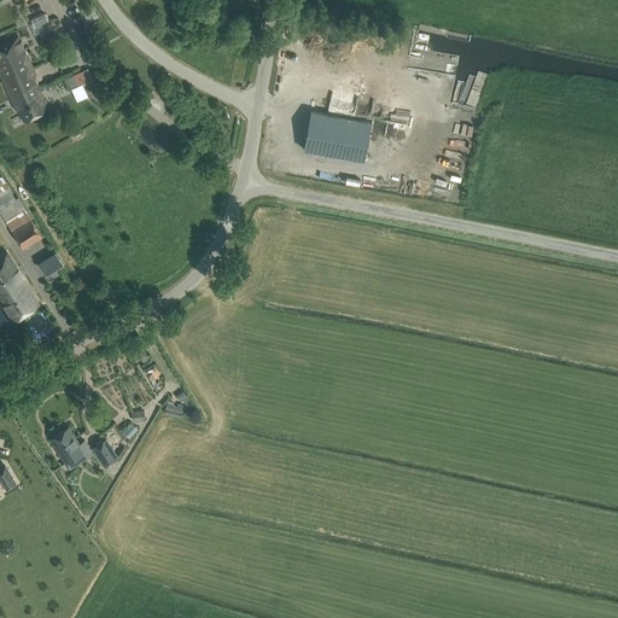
[(0,47),(0,74),(17,109),(19,108),(24,120),(50,108),(17,40),(0,47)]
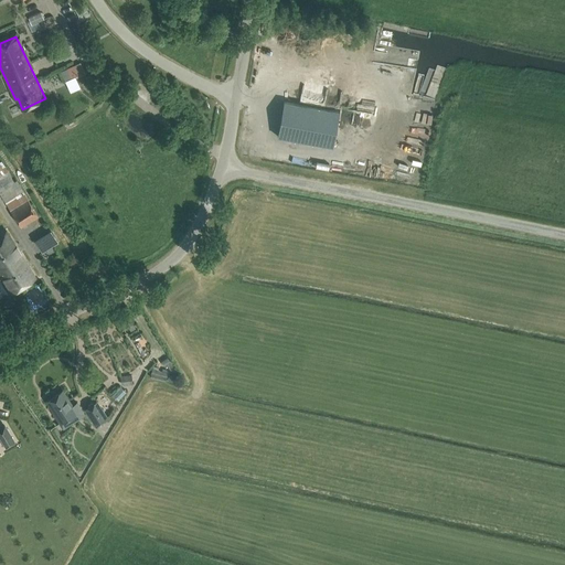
[(80,62),(61,72),(66,84),(85,74),(80,62)]
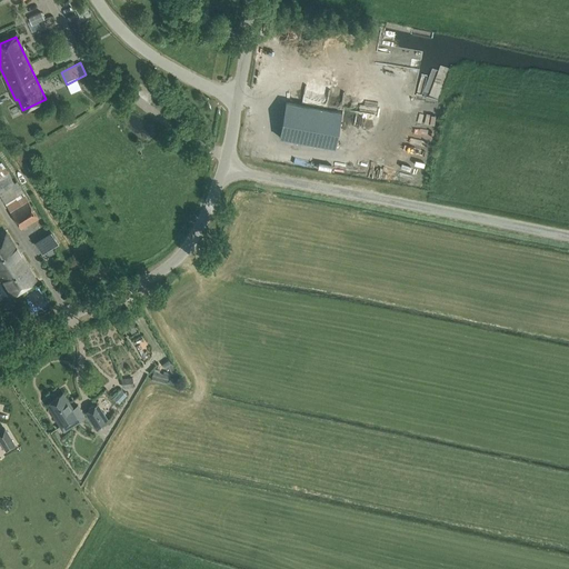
[(299,89),(320,93),(321,88),(300,83),(299,89)]
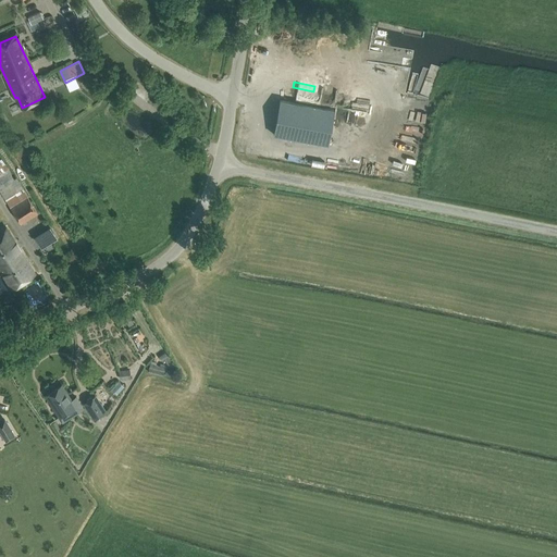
[(333,110),(280,100),(273,135),(326,145),(333,110)]
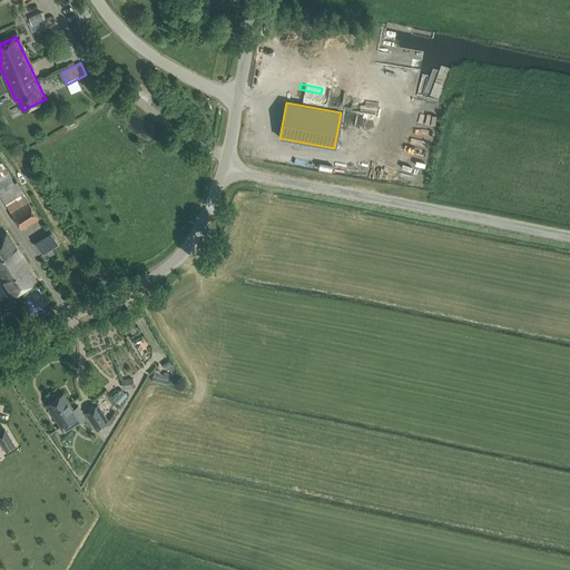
[(170,114),(177,119),(180,115),(175,109),(170,114)]
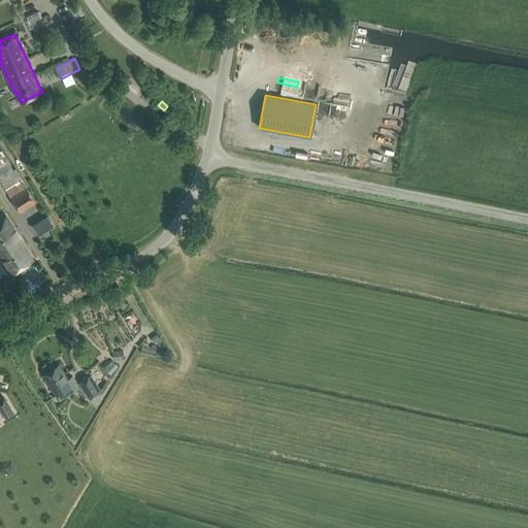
[(9,196),(25,186),(26,186),(22,178),(15,168),(12,169),(7,160),(1,151),(0,151),(0,182),(4,189),(9,196)]
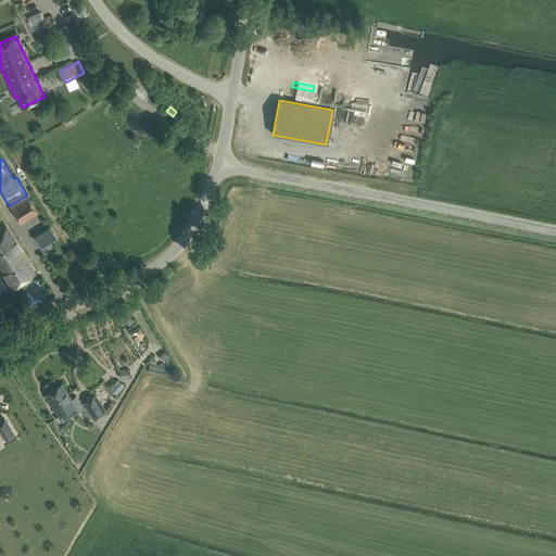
[(37,213),(26,196),(10,206),(21,224),(37,213)]
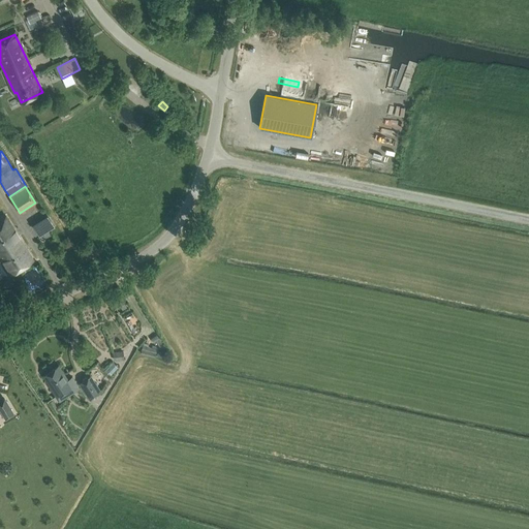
[(0,224),(0,260),(8,275),(32,261),(8,219),(0,224)]
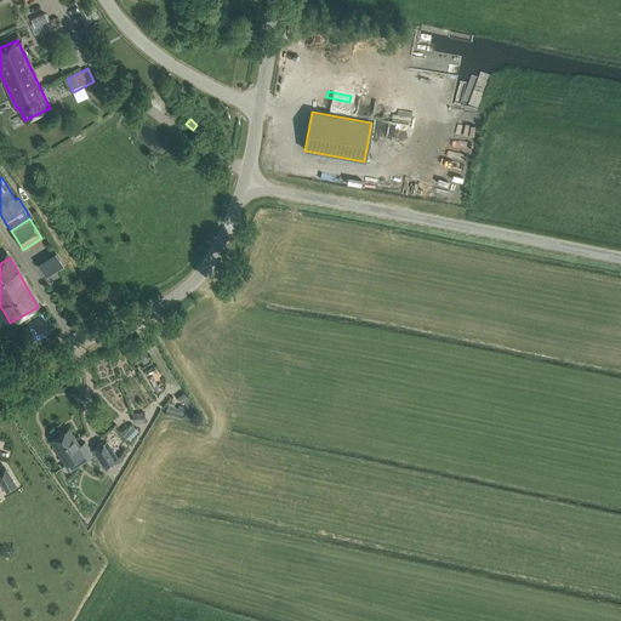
[(144,411),(132,414),(134,423),(144,421),(144,411)]
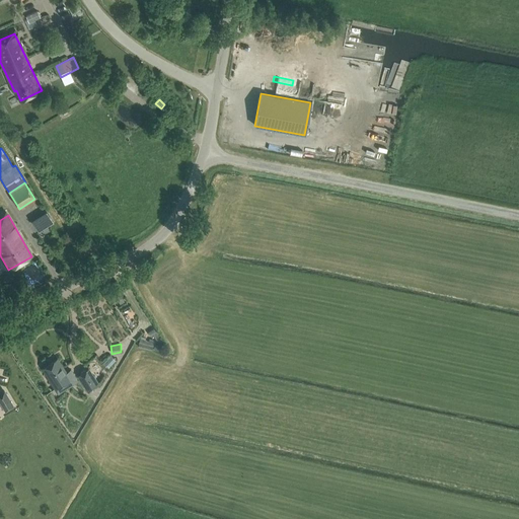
[(48,377),(55,388),(58,393),(78,380),(71,369),(66,372),(57,358),(43,368),(48,376),(48,377)]
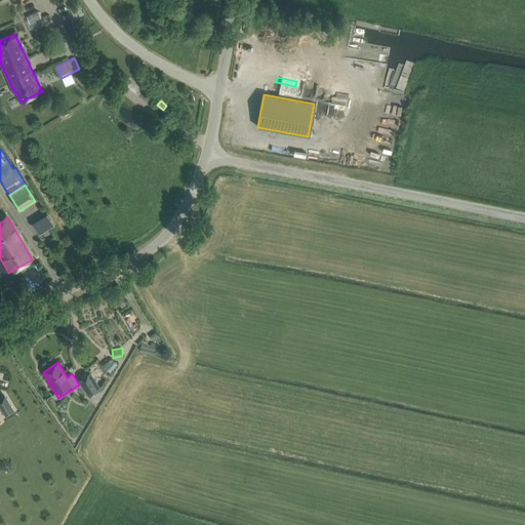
[(89,395),(99,388),(103,386),(97,378),(94,379),(89,373),(79,379),(89,395)]
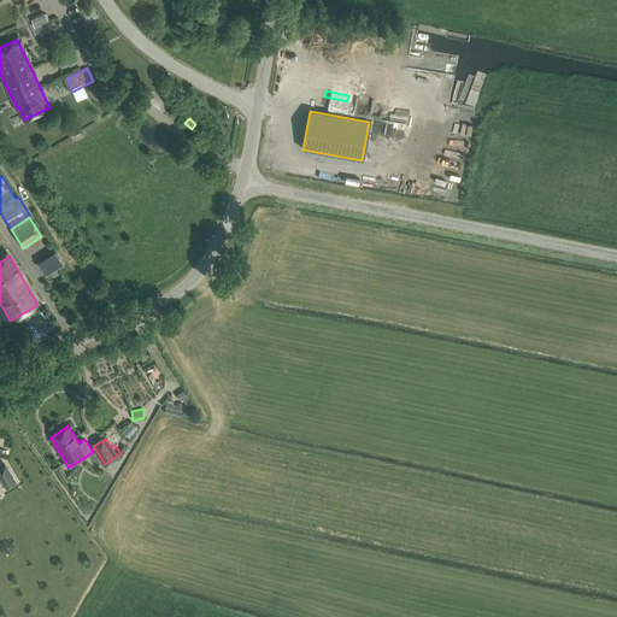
[(0,477),(6,487),(15,482),(4,465),(0,466),(0,477)]
